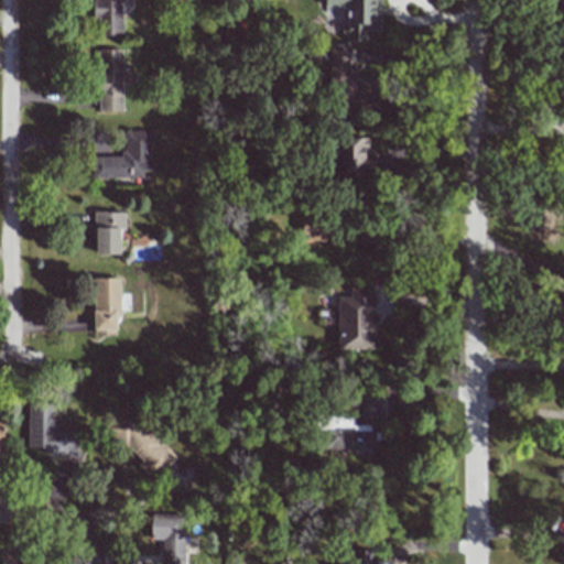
[(120,0),(93,0),(94,36),(121,35),(120,0)]
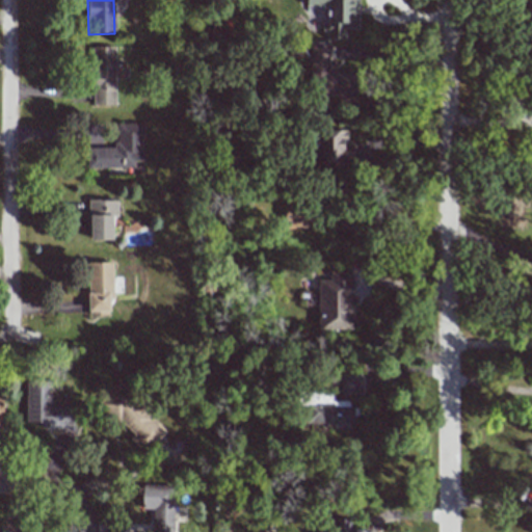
[(357,0),(306,0),(306,5),(325,5),(324,38),(345,38),(345,29),(357,29),(357,0)]
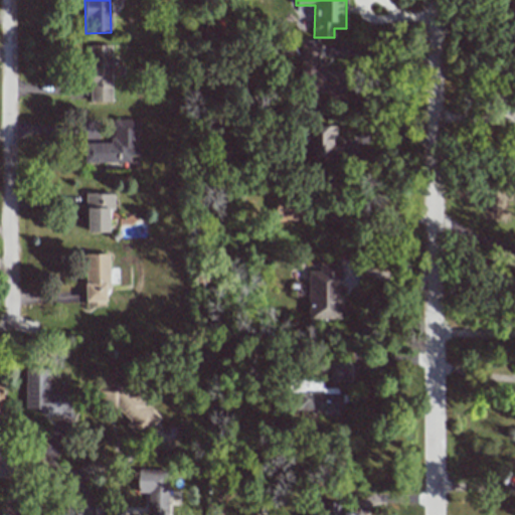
[(111,45),(89,45),(90,103),(111,103),(111,45)]
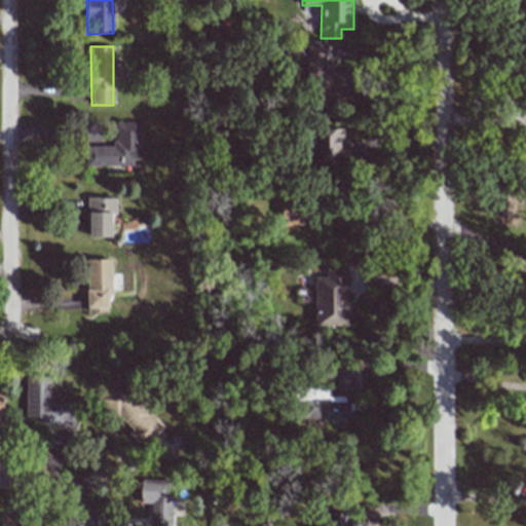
[(86,166),(133,165),(133,159),(141,159),(140,122),(114,122),(115,146),(85,146),(86,166)]
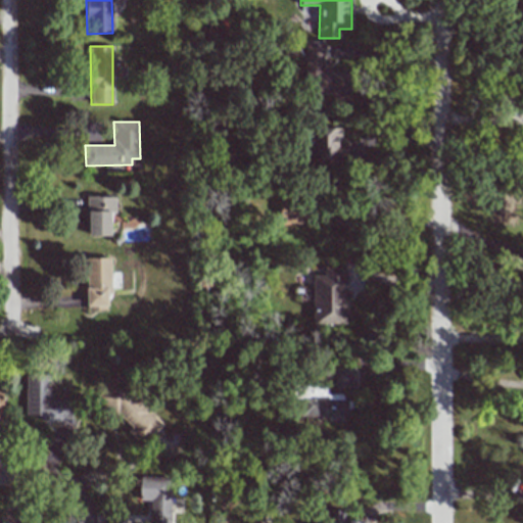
[(340,128),(308,128),(310,162),(346,161),(345,144),(340,144),(340,128)]
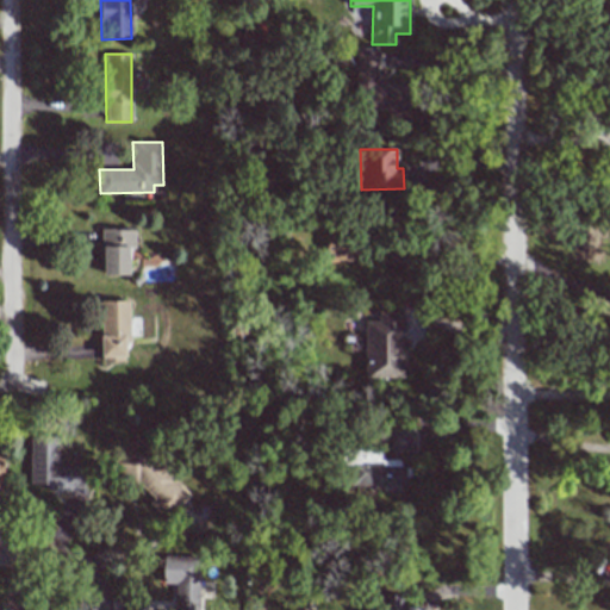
[(101,275),(128,275),(128,248),(135,248),(135,229),(101,229),(101,275)]
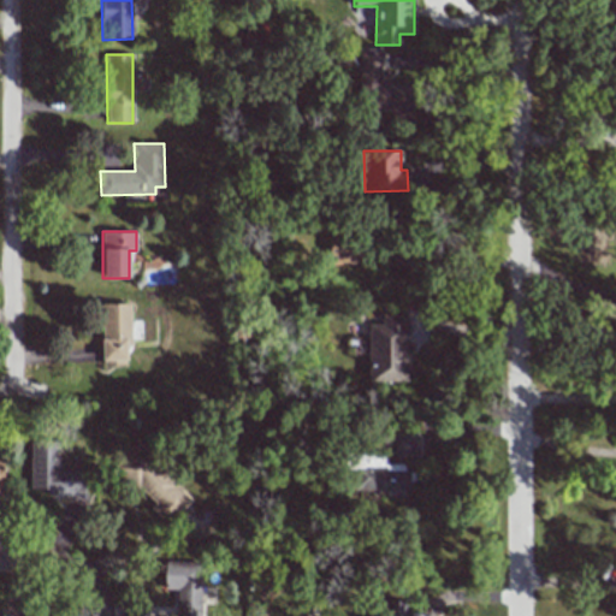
[(128,303),(100,304),(102,366),(129,365),(128,303)]
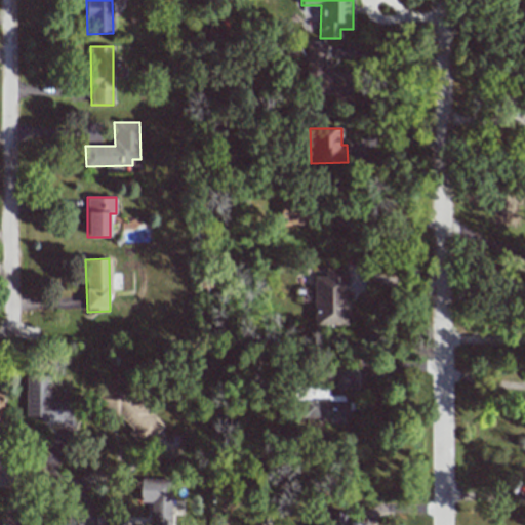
[(314,325),(348,325),(348,269),(325,268),(325,277),(314,277),(314,325)]
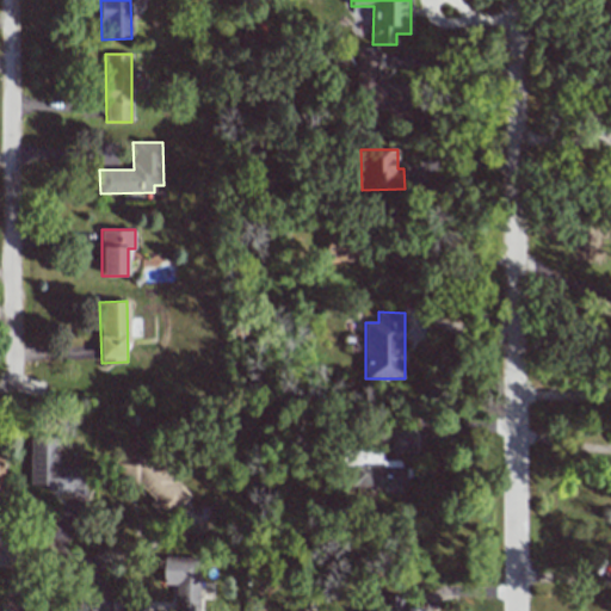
[(390,452),(414,452),(414,429),(390,430),(390,452)]
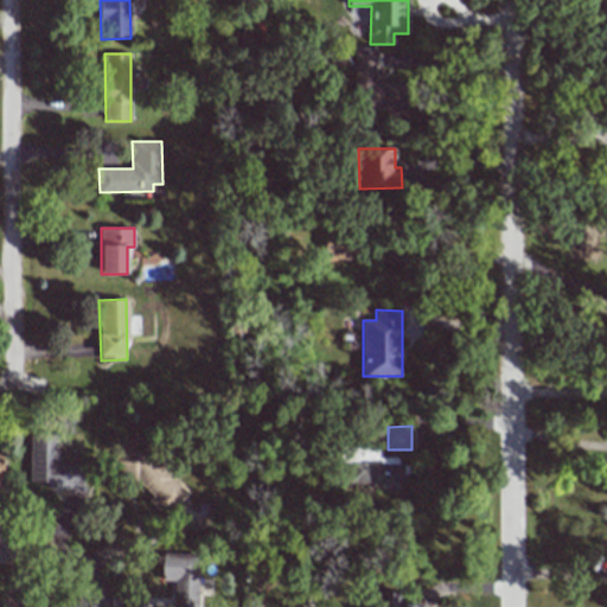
[(45,487),(87,487),(87,466),(57,466),(57,436),(30,436),(30,481),(45,483),(45,487)]
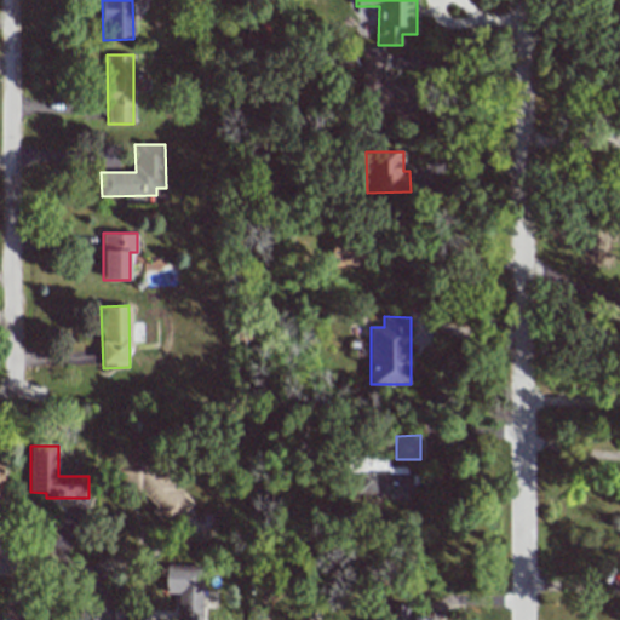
[(193,504),(139,447),(115,470),(154,510),(151,511),(167,527),(193,504)]
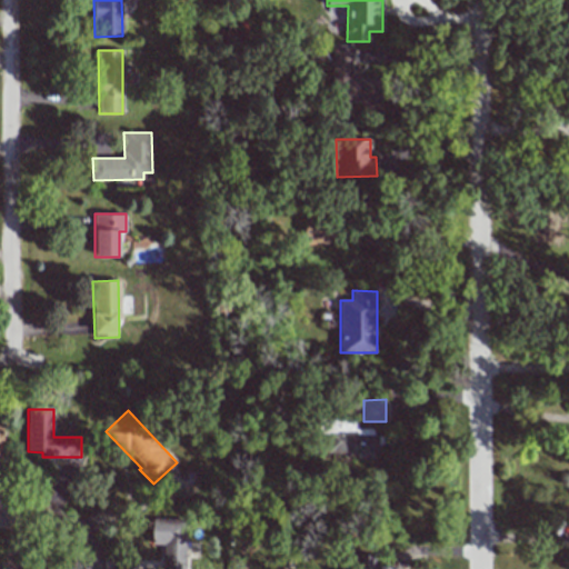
[(327,453),(348,452),(349,457),(377,456),(376,429),(326,431),(327,453)]
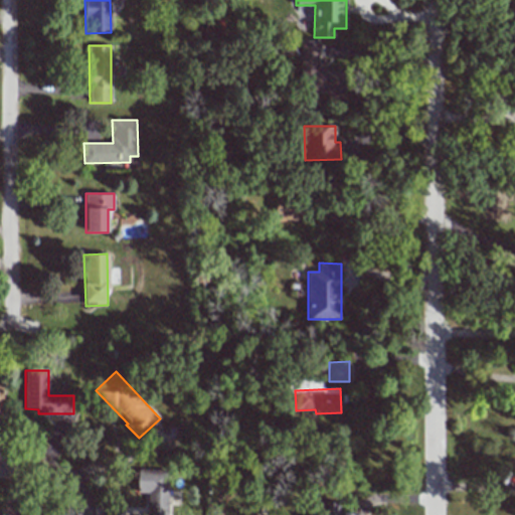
[(167,514),(168,470),(137,469),(137,493),(148,493),(147,514),(167,514)]
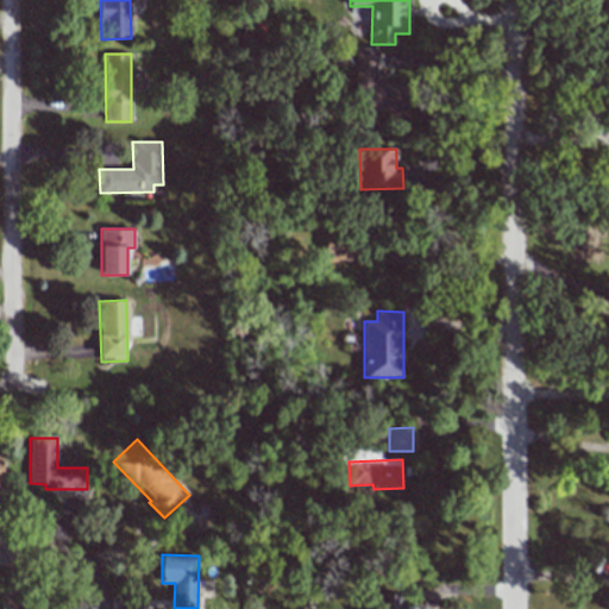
[(402,608),(403,595),(377,595),(377,608),(402,608)]
